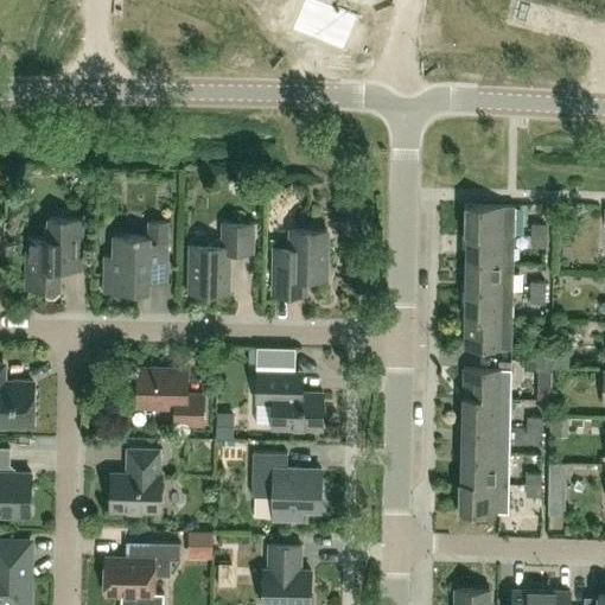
[(311,0),(301,0),(288,32),(342,53),(356,18),(311,0)]
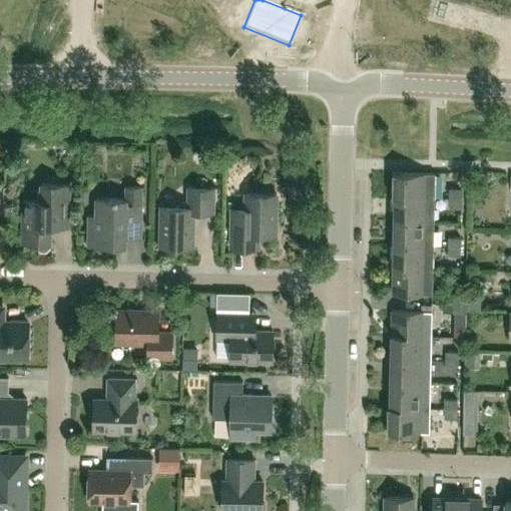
[(390,199),(393,199),(433,200),(433,175),(391,174),(390,199)]
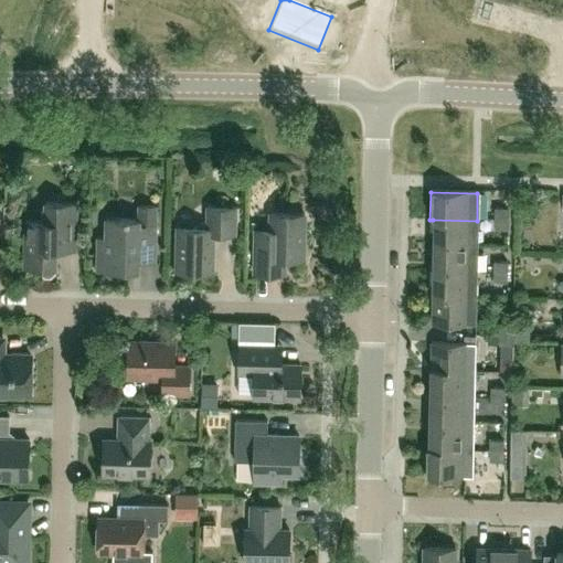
[(74,252),(75,204),(43,203),(43,223),(23,223),(22,269),(38,269),(38,273),(42,278),(49,278),(54,274),(54,251),(74,252)]
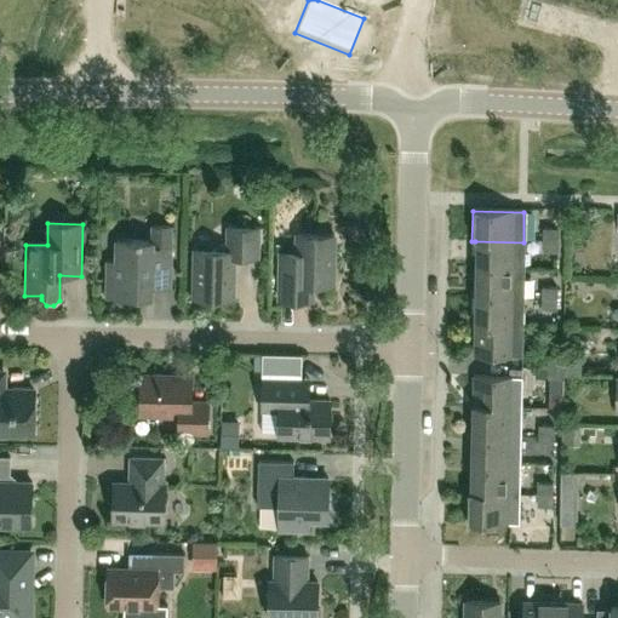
[(150,242),(114,241),(114,263),(106,263),(104,298),(149,298),(150,289),(167,289),(170,228),(150,227),(150,242)]
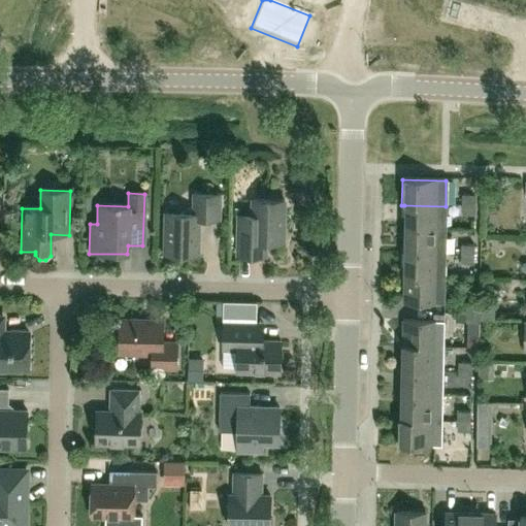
[(218,221),(219,195),(192,195),(192,209),(187,209),(182,215),(164,214),(163,252),(168,252),(171,255),(196,256),(197,221),(218,221)]
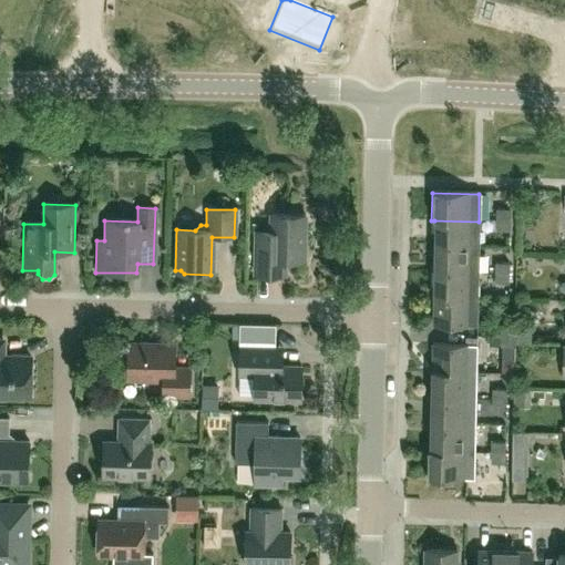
[(494,212),(494,222),(509,222),(509,212),(494,212)]
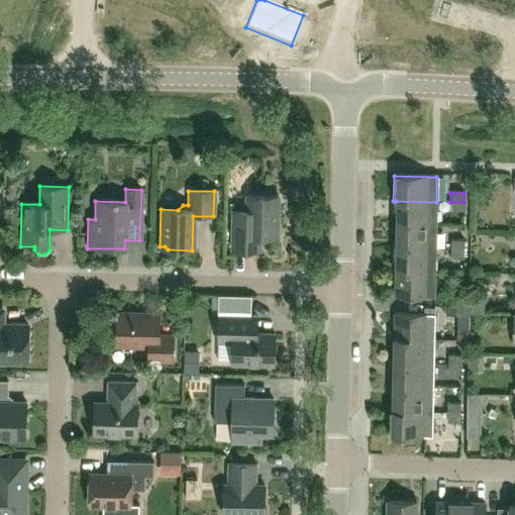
[(277,198),(245,197),(245,212),(231,212),(230,251),(245,251),(245,237),(276,238),(277,198)]
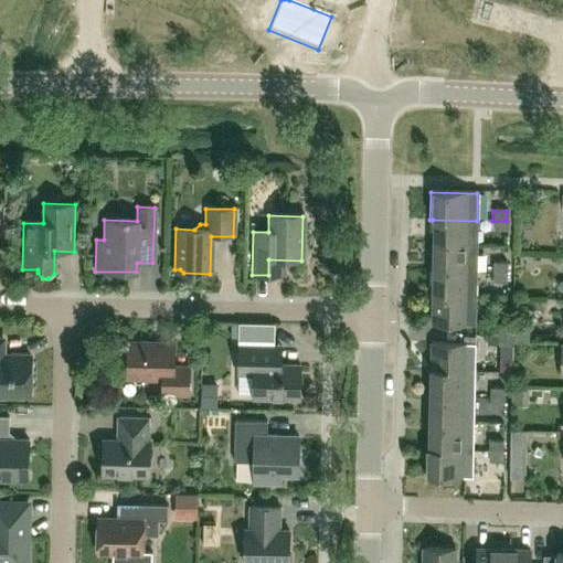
[(476,247),(477,221),(433,220),(432,246),(476,247)]
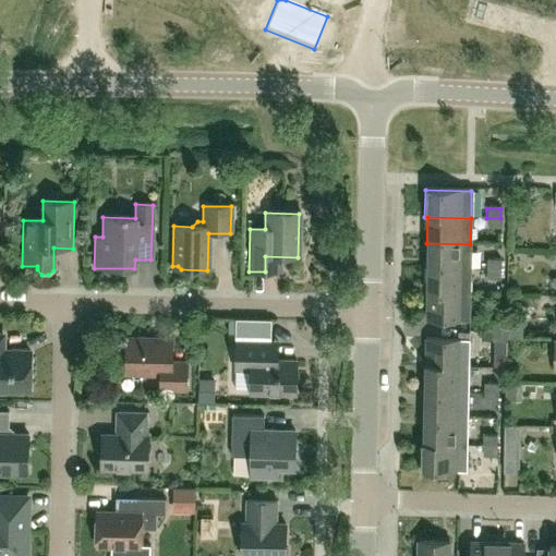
[(499,229),(500,218),(486,218),(486,229),(499,229)]
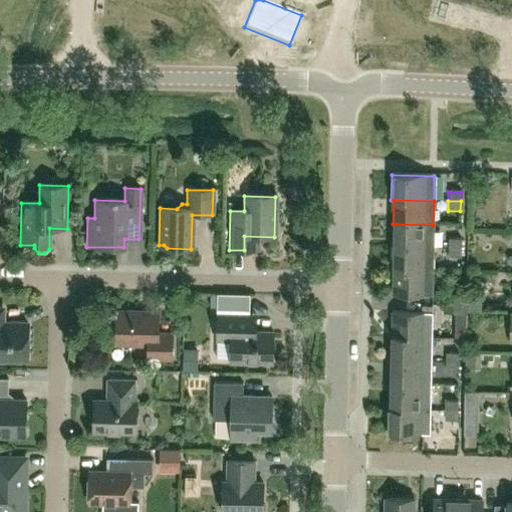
[(433,249),(433,225),(393,224),(393,248),(433,249)]
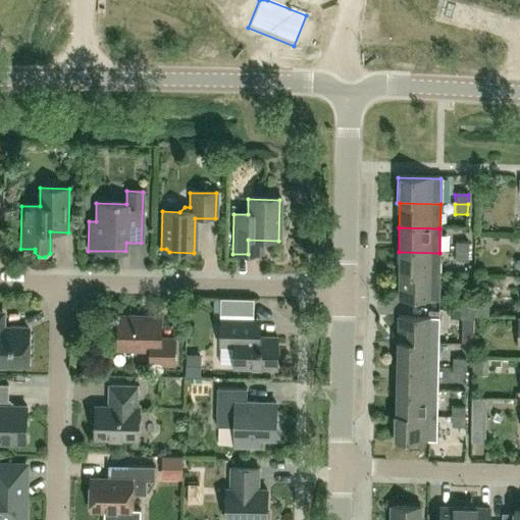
[(467,254),(467,245),(454,244),(454,254),(467,254)]
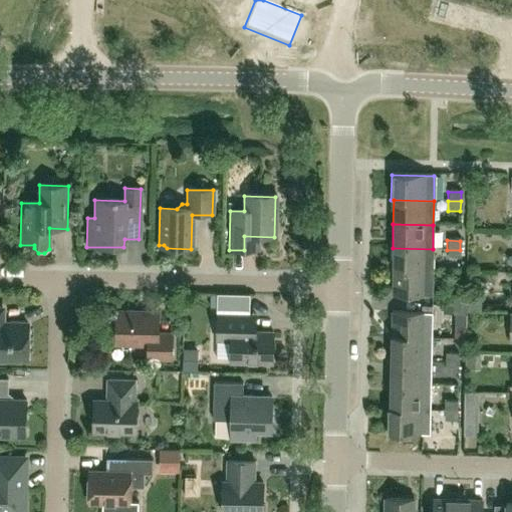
[(432,273),(433,249),(393,248),(392,272),(432,273)]
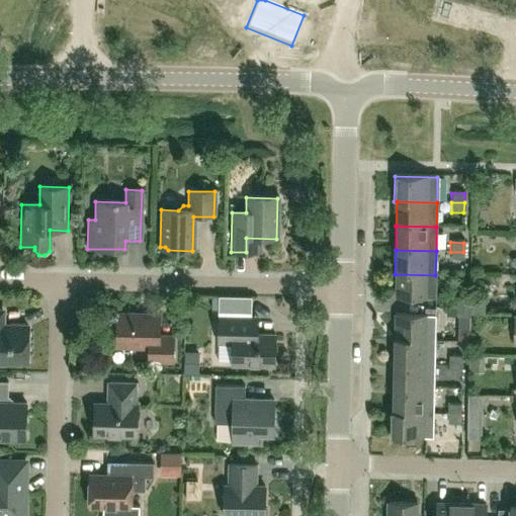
[(462,262),(463,252),(450,252),(450,261),(462,262)]
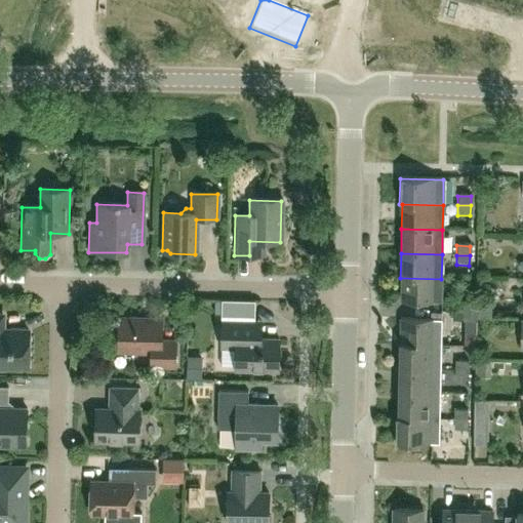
[(441,304),(441,279),(400,278),(400,303),(441,304)]
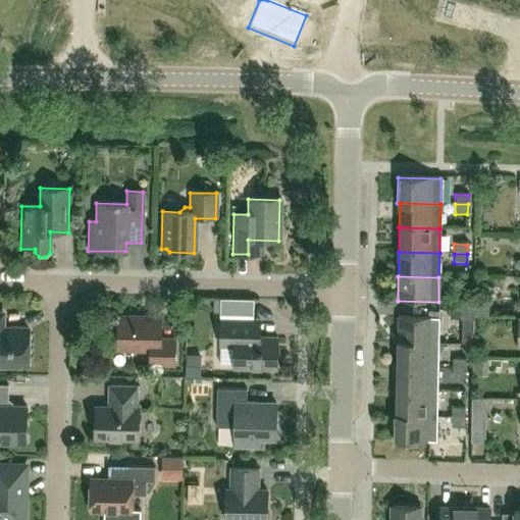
[(472,304),(459,303),(459,312),(472,313),(472,304)]
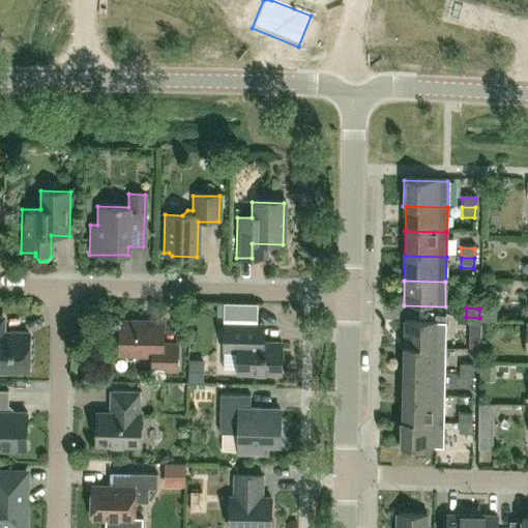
[(479,328),(479,318),(466,317),(466,327),(479,328)]
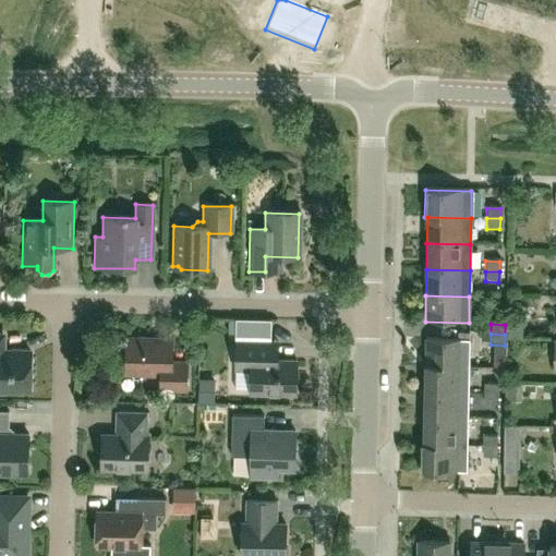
[(1,337),(0,337),(0,390),(27,391),(28,353),(1,352),(1,337)]
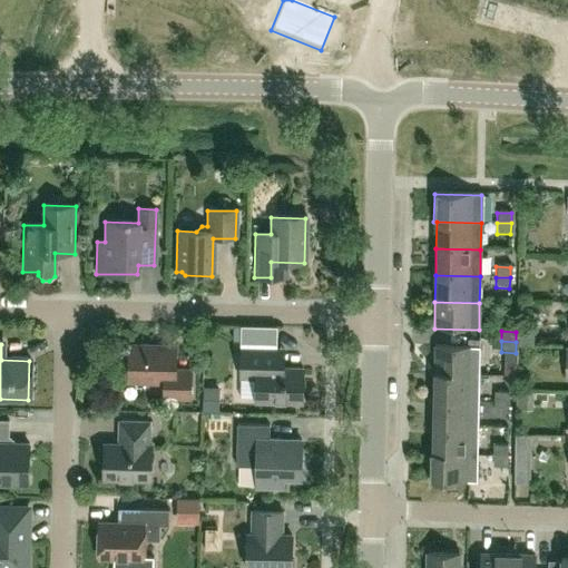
[(127,346),(127,382),(162,383),(162,399),(189,400),(191,371),(174,371),(175,348),(127,346)]
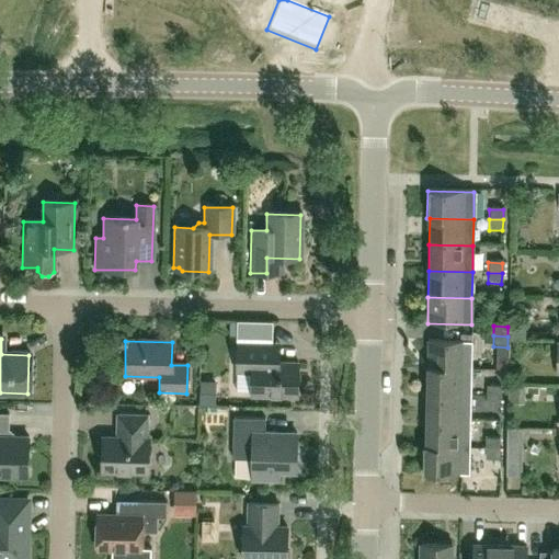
[(426,341),(426,367),(470,368),(470,342),(426,341)]
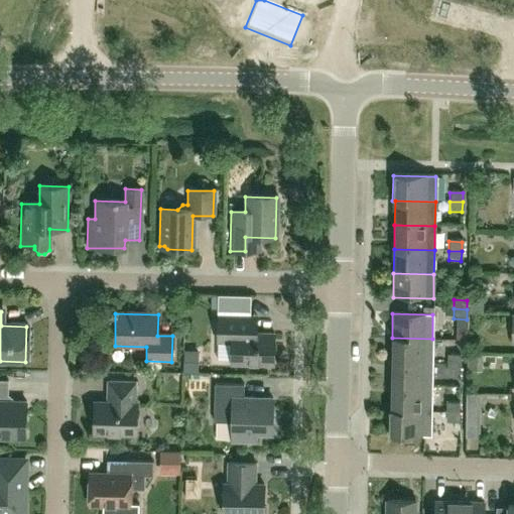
[(230,364),(272,365),(272,335),(245,334),(246,316),(217,315),(216,336),(231,337),(230,364)]
